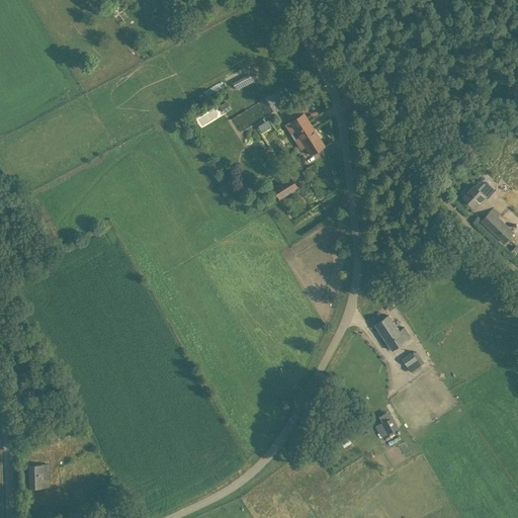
[(254,80),(250,73),(233,82),(236,89),(254,80)]
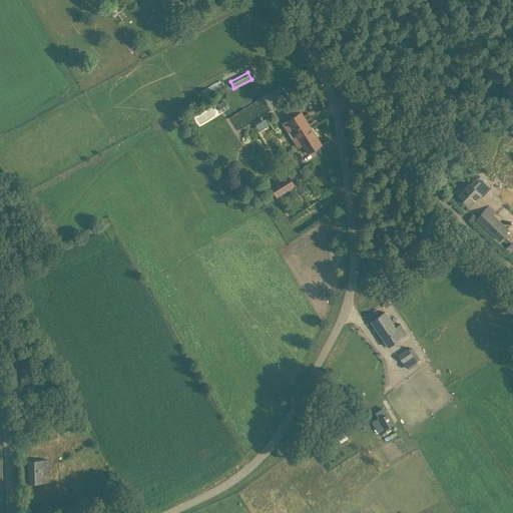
[(227,108),(223,100),(217,104),(222,111),(227,108)]
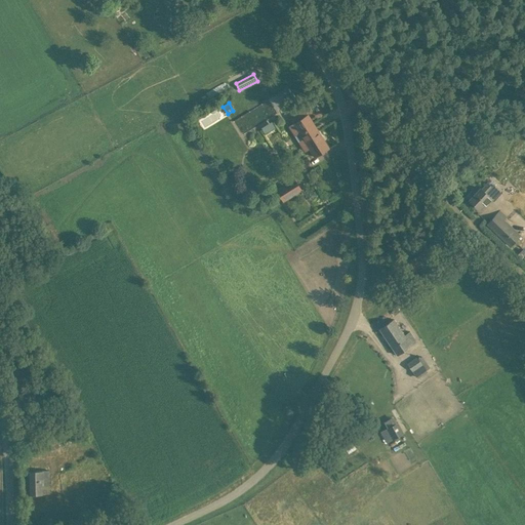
[(290,118),(299,132),(294,135),(305,151),(309,148),(315,157),(329,148),(304,109),(290,118)]
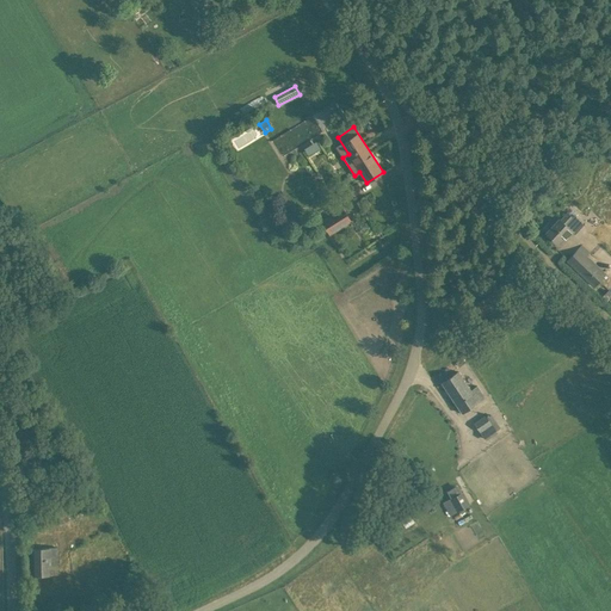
[(308,153),(320,148),(318,142),(306,147),(308,153)]
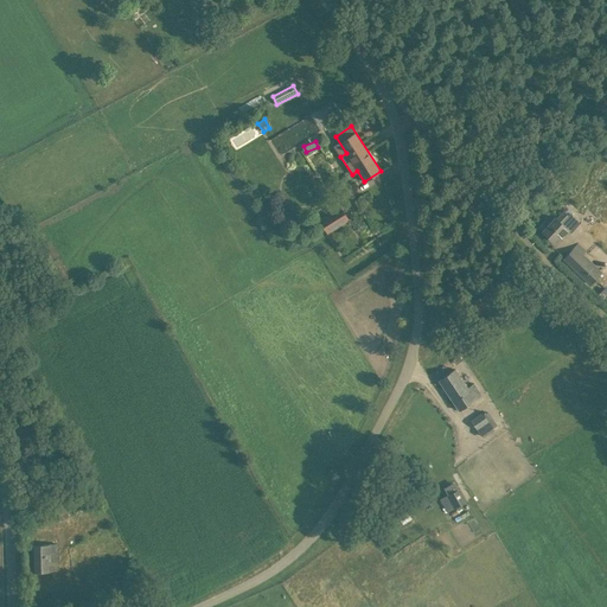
[(340,206),(319,219),(328,232),(349,219),(340,206)]
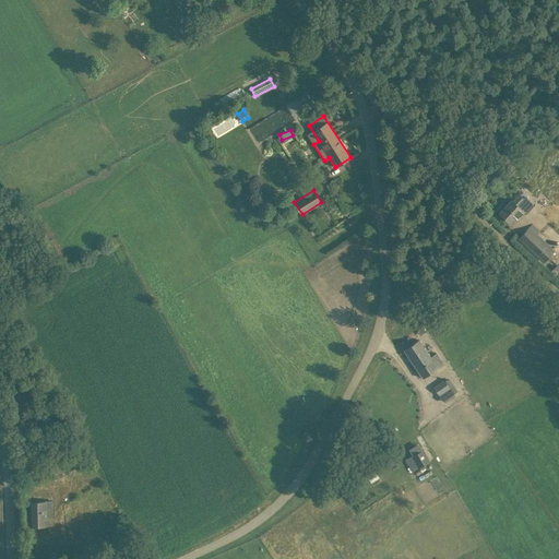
[(514,201),(512,200),(500,213),(510,223),(515,216),(518,218),(524,211),(519,206),(525,199),(520,194),(514,201)]
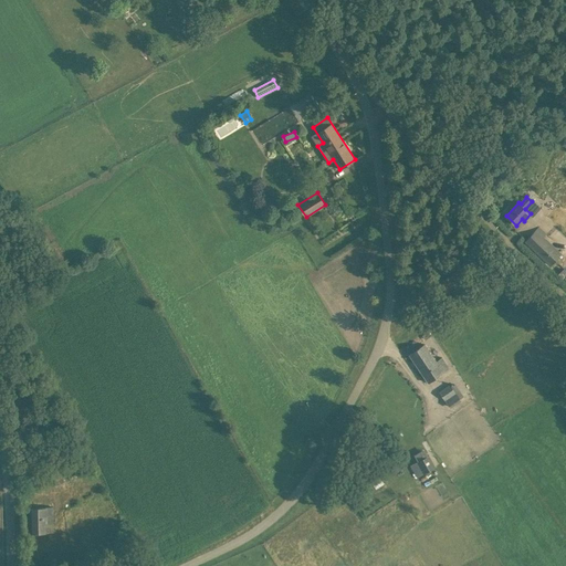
[(535,231),(535,230),(525,241),(551,265),(565,250),(557,243),(554,248),(547,242),(551,238),(540,227),(535,231)]
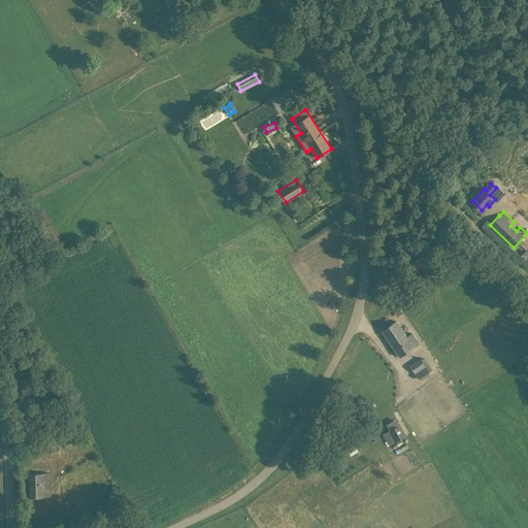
[(413,299),(417,304),(423,299),(419,294),(413,299)]
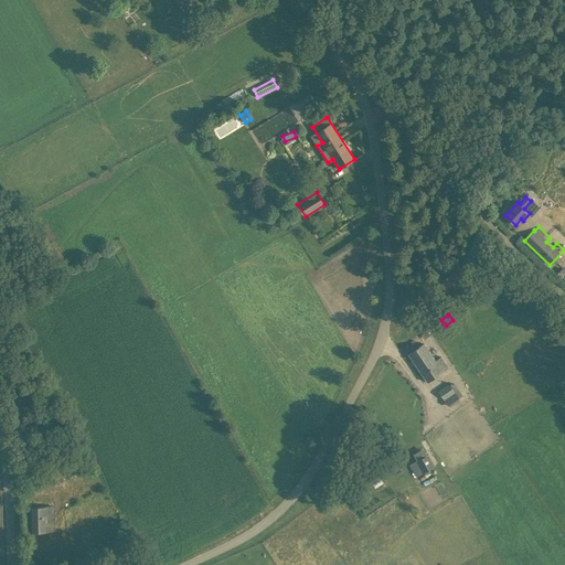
[(427,382),(449,366),(441,355),(435,360),(424,343),(408,353),(427,382)]
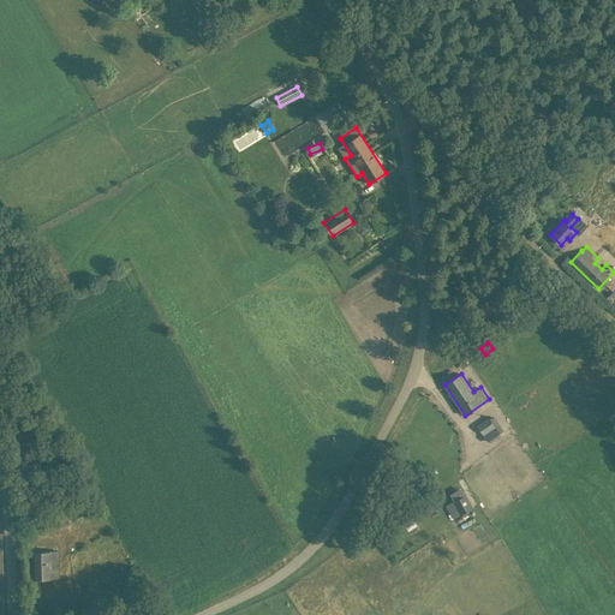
[(490,419),(489,418),(477,427),(488,441),(500,433),(495,427),(500,423),(495,417),(490,419)]
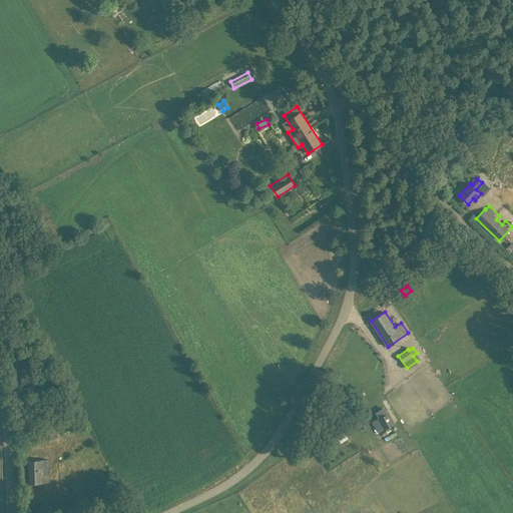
[(346,404),(350,409),(354,405),(350,400),(346,404)]
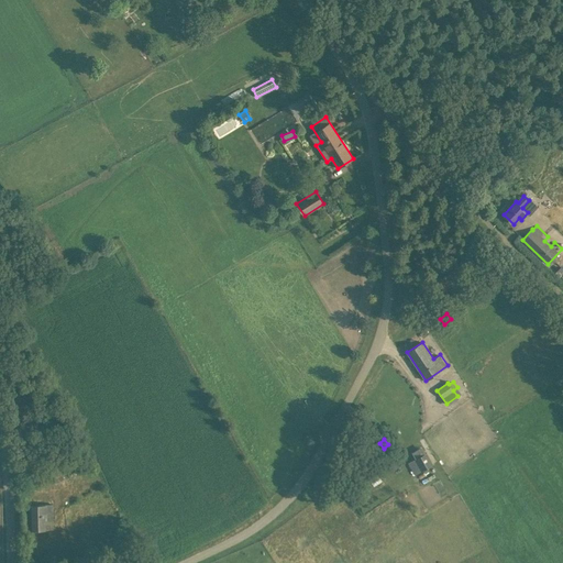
[(409,463),(416,475),(433,465),(427,453),(409,463)]
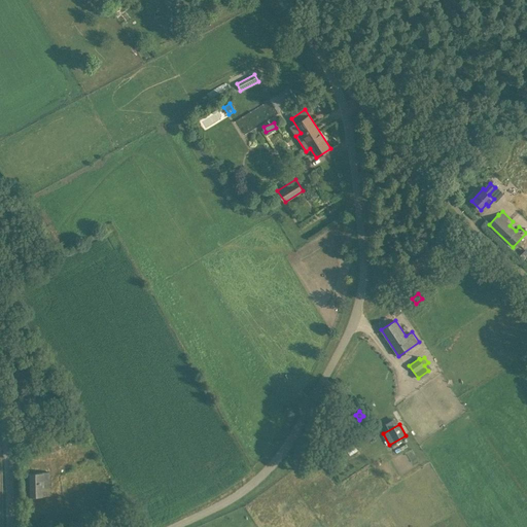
[(51,453),(61,448),(65,446),(59,434),(46,442),(51,453)]
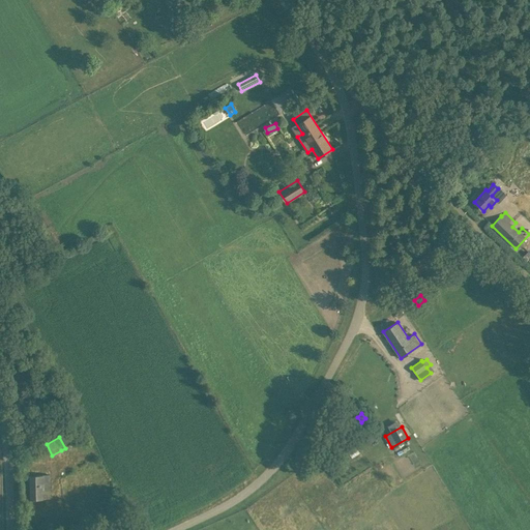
[(29,499),(34,499),(51,498),(50,474),(28,475),(29,499)]
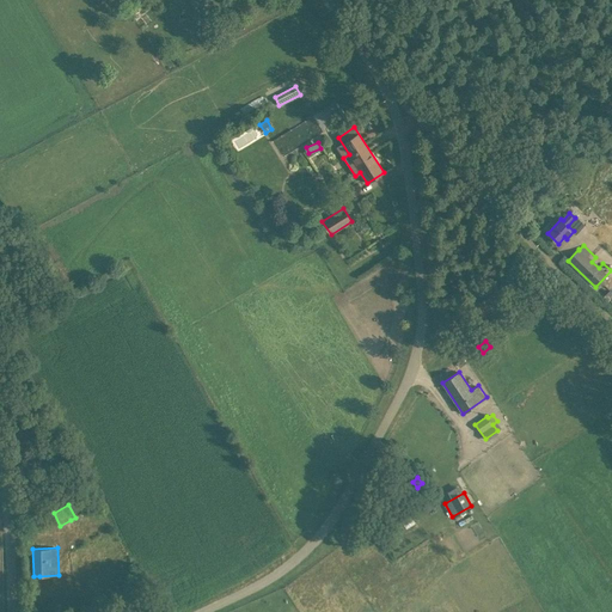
[(103,611),(99,601),(81,610),(81,611),(103,611)]
